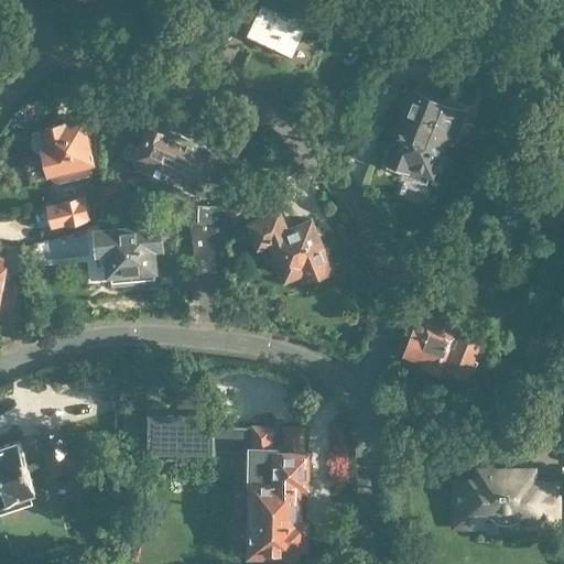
[(243,0),(231,29),(284,54),(285,50),(293,53),(307,23),(271,6),(273,1),(270,0),(243,0)]
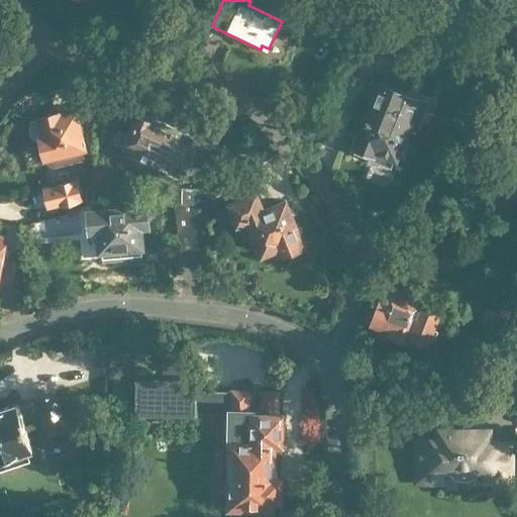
[(357,143),(354,151),(392,167),(397,156),(411,123),(416,125),(427,98),(423,97),(429,80),(405,71),(404,75),(387,68),(355,142),(357,143)]
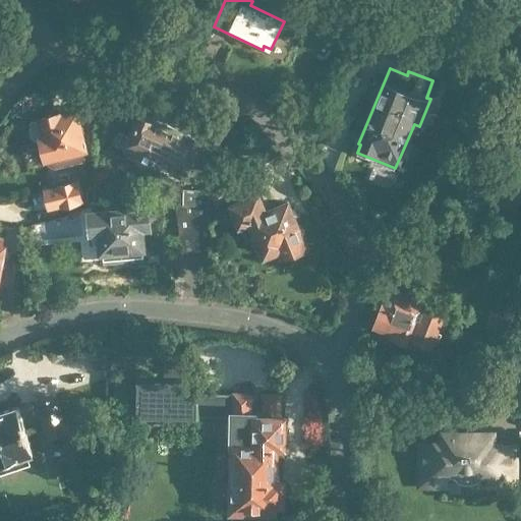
[(85,161),(82,150),(85,149),(76,111),(61,115),(60,113),(41,118),(41,120),(36,121),(32,126),(35,137),(40,140),(42,139),(48,165),(55,169),(85,161)]
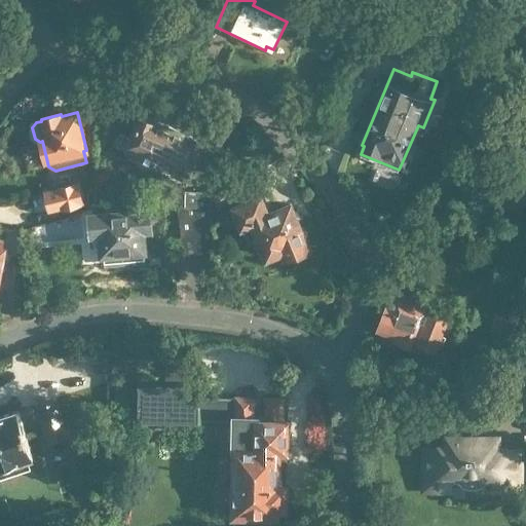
[(125,143),(123,149),(125,153),(134,157),(156,166),(174,124),(156,117),(155,119),(142,114),(129,143),(125,143)]
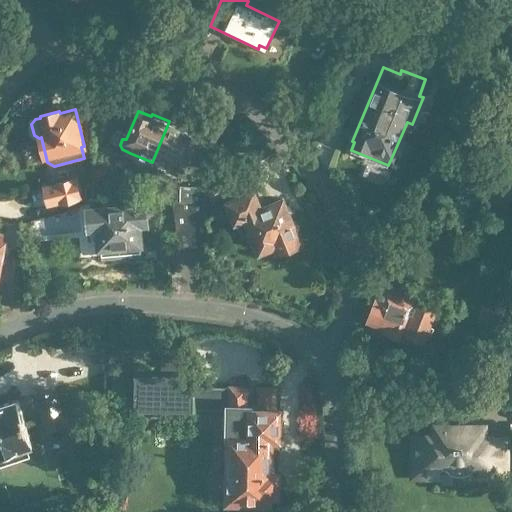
[(169,121),(152,162),(154,163),(157,157),(174,165),(178,156),(187,160),(190,151),(193,152),(200,135),(169,121)]
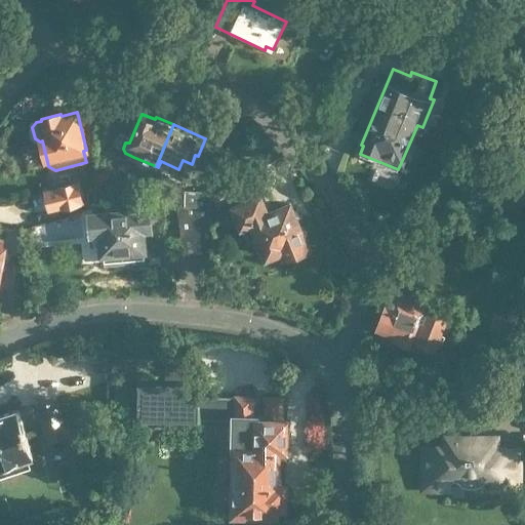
[(93,172),(93,205),(110,205),(110,172),(93,172)]
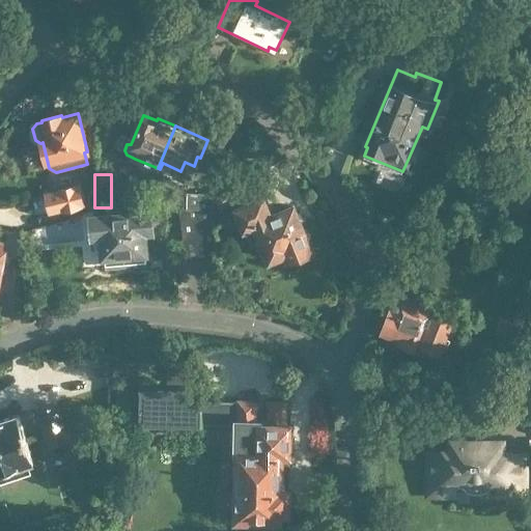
[(216,192),(214,210),(217,221),(238,211),(250,241),(260,236),(270,260),(286,253),(289,259),(314,249),(295,204),(277,212),(270,194),(264,196),(240,206),(235,198),(246,193),(239,180),(216,192)]
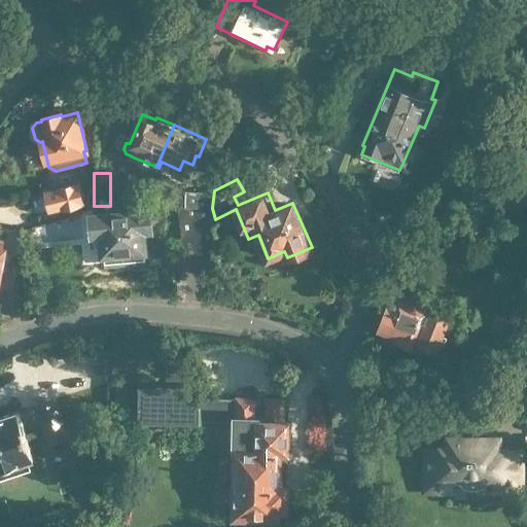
[(57,194),(60,209),(88,202),(83,187),(57,194)]
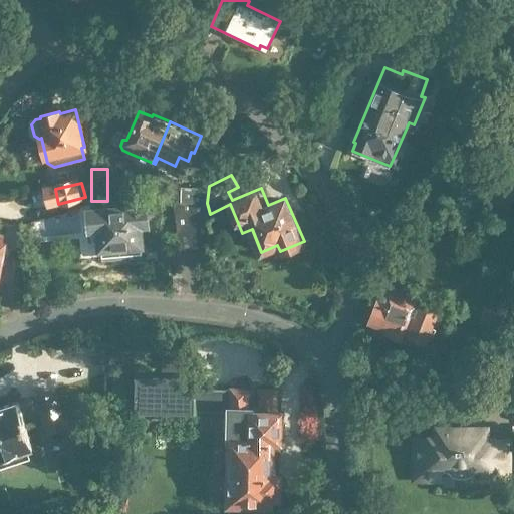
[(207,203),(209,186),(206,188),(188,187),(187,202),(174,200),(177,224),(210,226),(210,214),(207,203)]
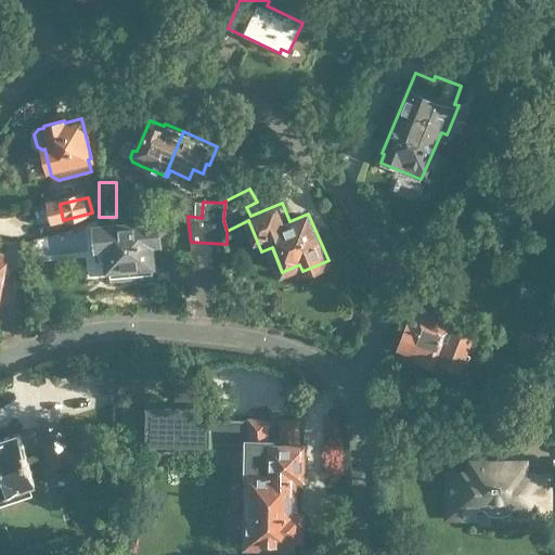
[(97,220),(99,246),(106,245),(108,267),(110,267),(112,281),(153,276),(153,263),(154,263),(153,242),(160,241),(157,216),(97,220)]
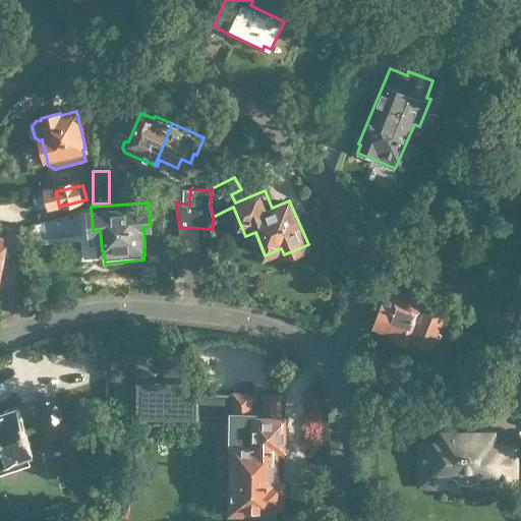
[(415,339),(433,346),(448,311),(392,290),(386,304),(385,304),(377,325),(379,326),(377,332),(379,336),(390,340),(393,339),(394,335),(413,343),(415,339)]
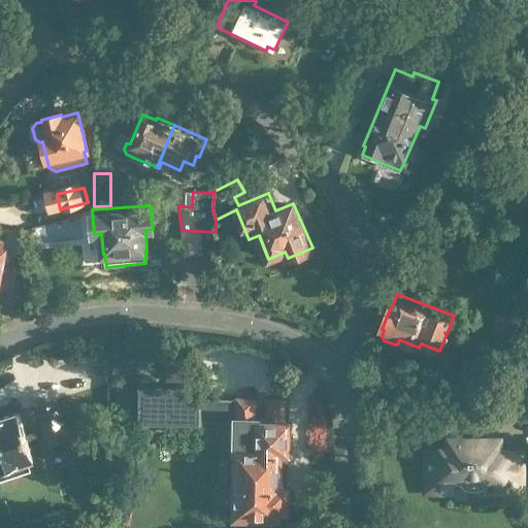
[(234,418),(234,424),(231,426),(230,429),(229,434),(229,438),(231,442),(233,444),(233,452),(236,453),(235,518),(259,518),(259,521),(262,524),(275,524),(278,521),(278,518),(281,518),(281,510),(289,510),(289,486),(284,486),(284,466),(282,466),(283,453),(290,453),(291,421),(286,421),(286,398),(268,398),(268,401),(256,401),(256,398),(238,398),(238,399),(201,399),(201,388),(202,387),(201,386),(200,386),(175,386),(171,385),(170,385),(167,386),(140,385),(139,386),(140,387),(139,422),(140,423),(140,422),(165,423),(171,424),(173,424),(175,423),(199,423),(200,424),(201,422),(201,421),(201,418),(234,418)]
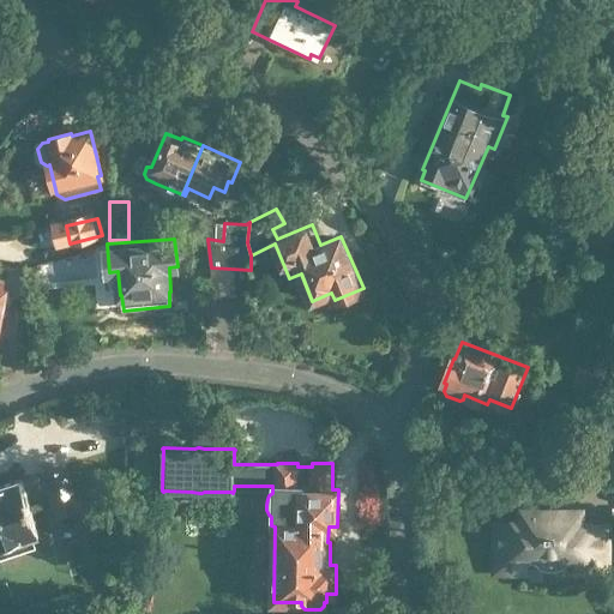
[(65,469),(43,476),(56,515),(59,521),(72,521),(86,522),(86,524),(86,533),(108,533),(108,524),(108,522),(115,522),(115,494),(73,493),(65,469)]
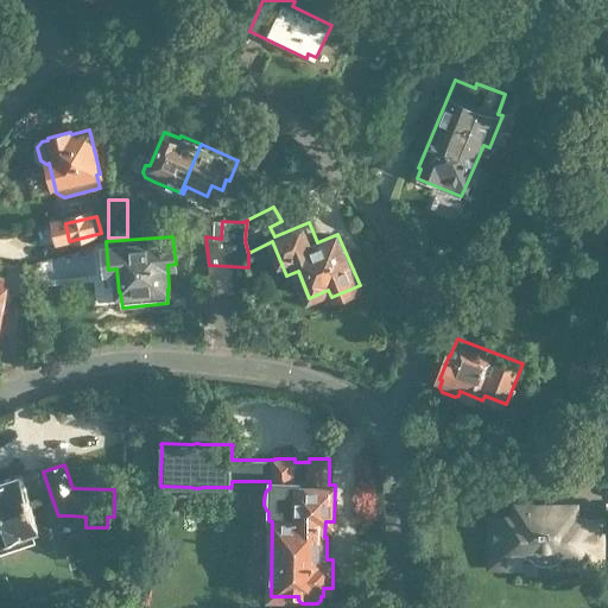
[(0,553),(38,542),(36,532),(40,531),(21,473),(0,480),(0,553)]
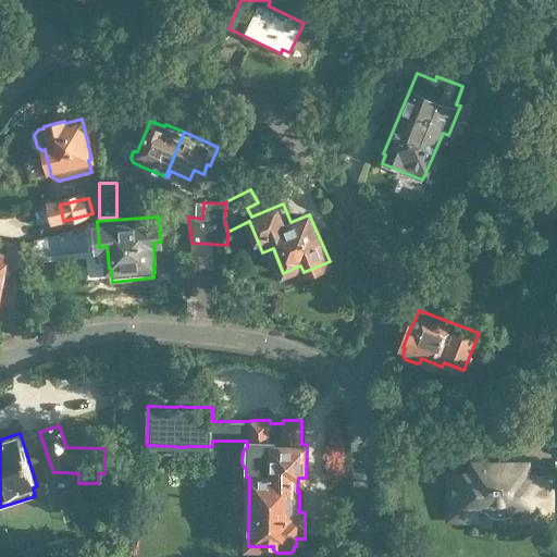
[(454,477),(453,518),(479,518),(479,514),(486,511),(492,512),(502,514),(512,512),(517,511),(525,514),(525,519),(551,519),(552,478),(549,478),(528,478),(528,466),(512,465),(493,465),(478,465),(478,477),(454,477)]
